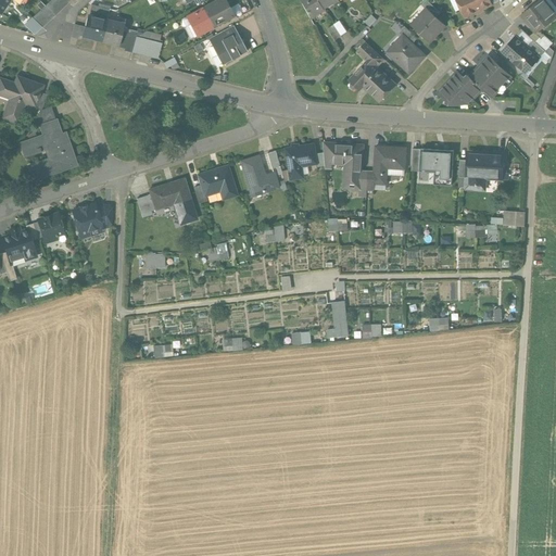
[(51,0),(33,19),(42,28),(72,0),(51,0)]
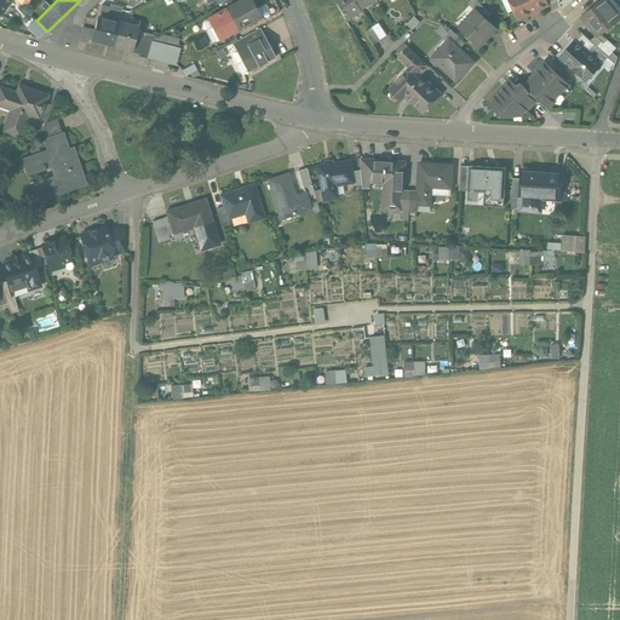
[(213,28),(210,29),(216,41),(237,30),(237,32),(262,19),(251,0),(245,0),(208,18),(213,28)]
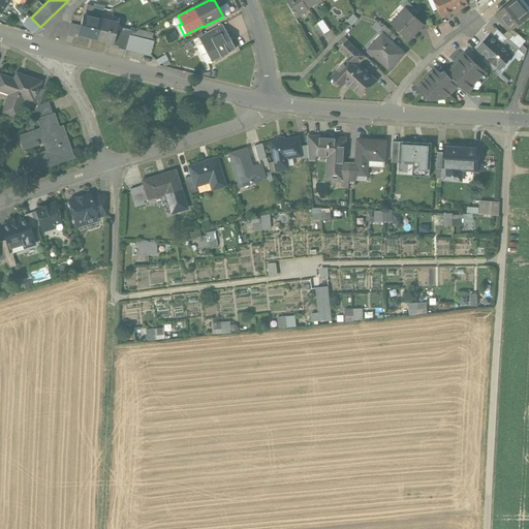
[(303,0),(284,0),(294,18),(309,9),(308,7),(303,0)]
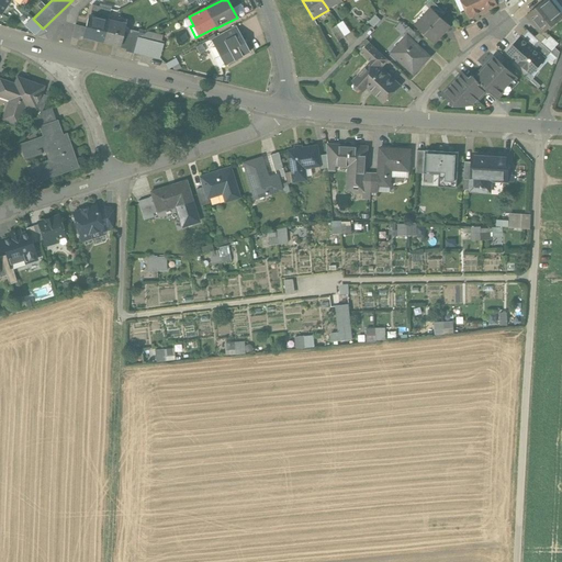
[(430,10),(440,19),(445,13),(430,0),(426,6),(430,10)]
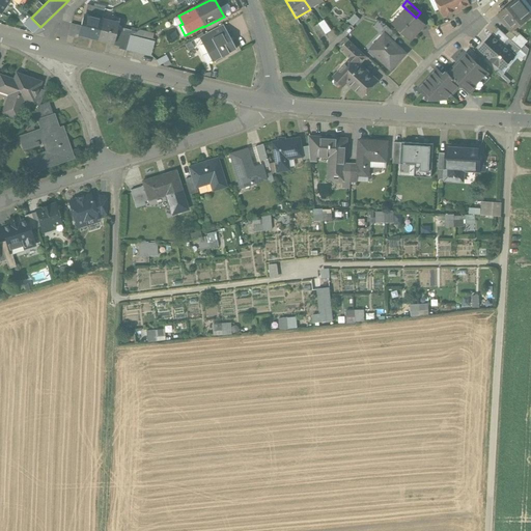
[(466,0),(438,0),(446,17),(469,5),(466,0)]
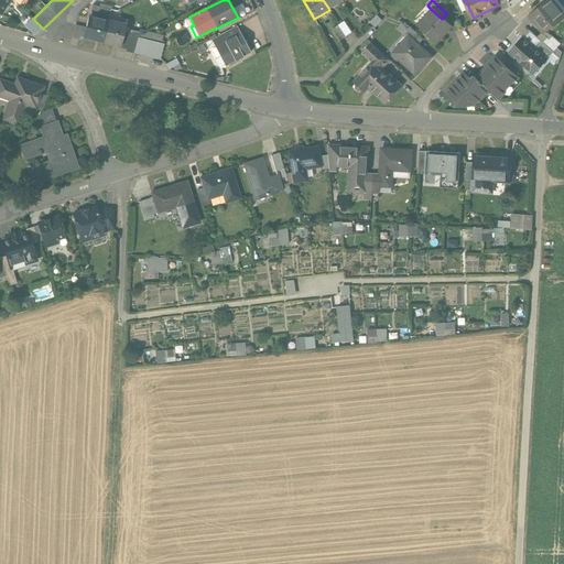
[(544,4),(531,15),(544,32),(561,19),(548,2),(544,4)]
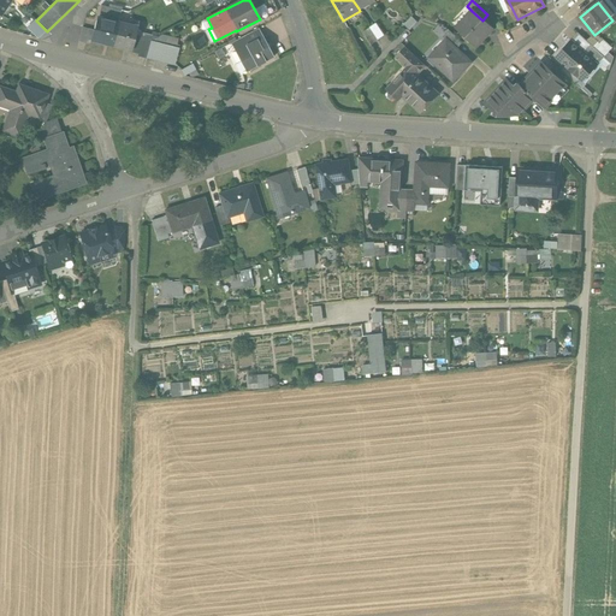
[(92,41),(112,46),(118,23),(122,11),(101,6),(94,31),(92,41)]
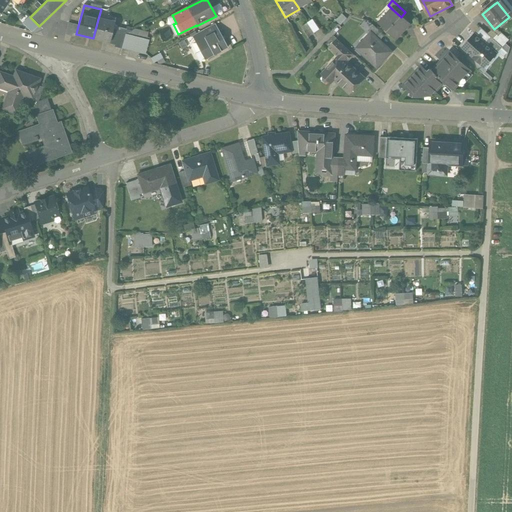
[(381,25),(396,39),(409,24),(401,17),(392,9),(385,17),(387,18),(381,25)]
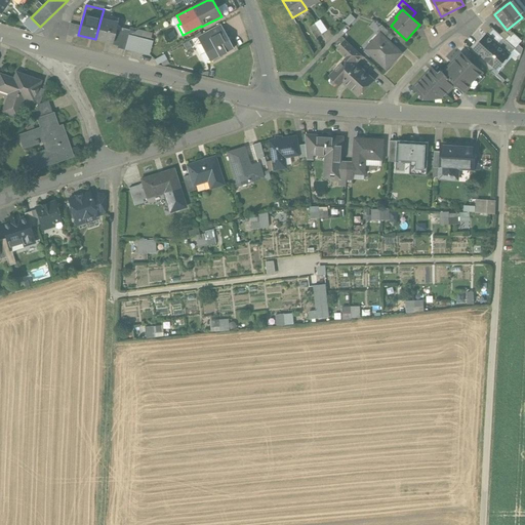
[(351,15),(345,22),(349,26),(356,19),(351,15)]
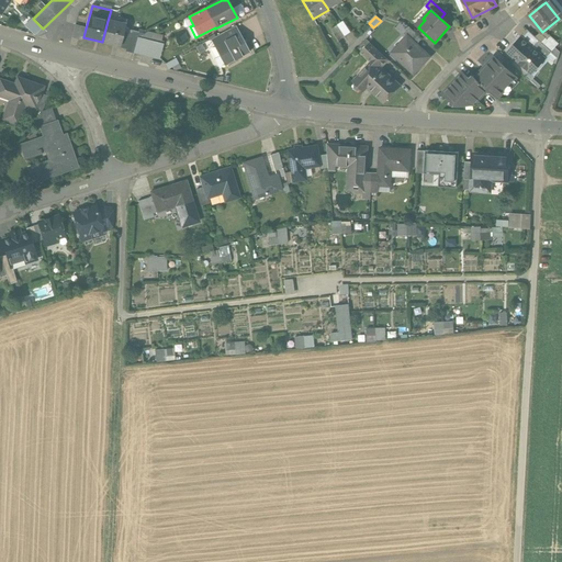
[(108,21),(102,42),(126,48),(130,36),(123,34),(125,25),(108,21)]
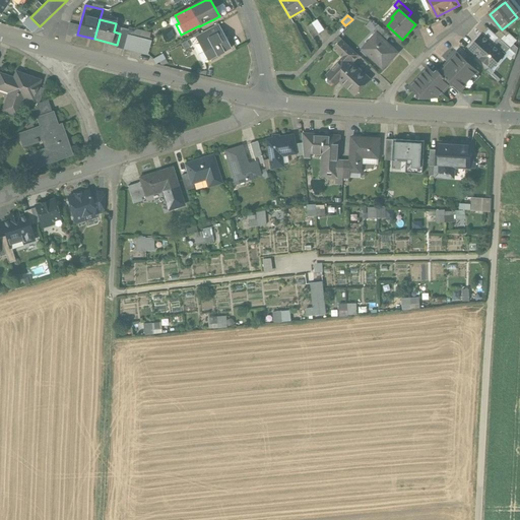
[(317,20),(312,23),(319,34),(324,30),(317,20)]
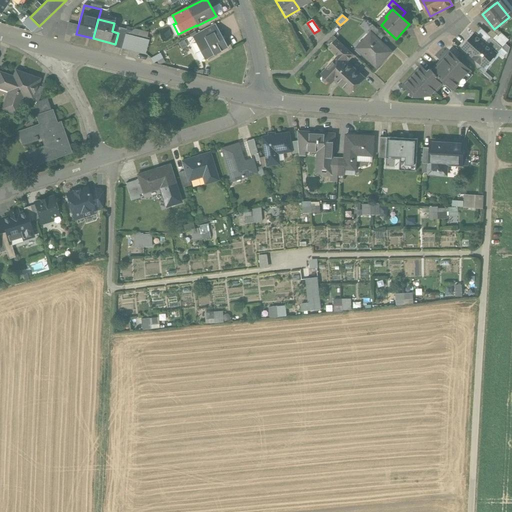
[(307,23),(302,27),(309,37),(314,33),(307,23)]
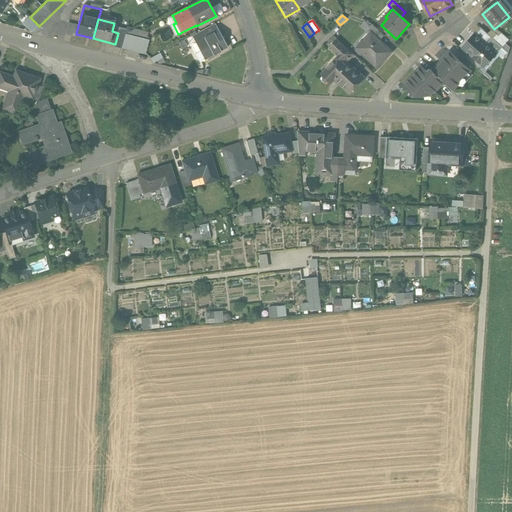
[(72,33),(76,34),(78,26),(68,24),(65,34),(71,36),(72,33)]
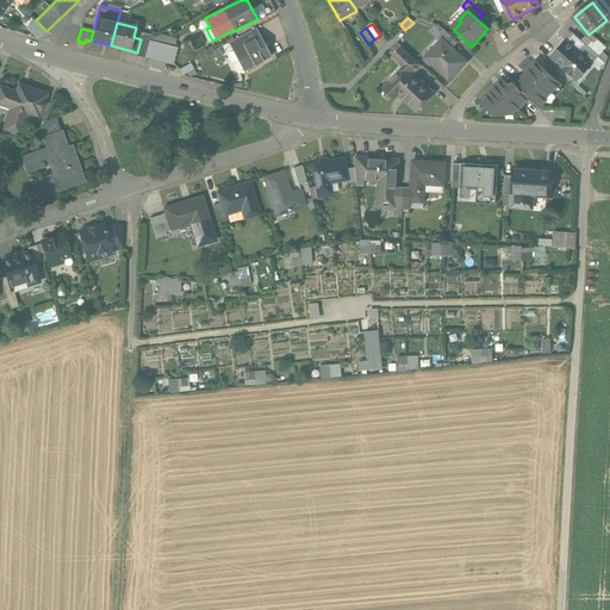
[(231,51),(260,37),(255,29),(228,44),(231,51)]
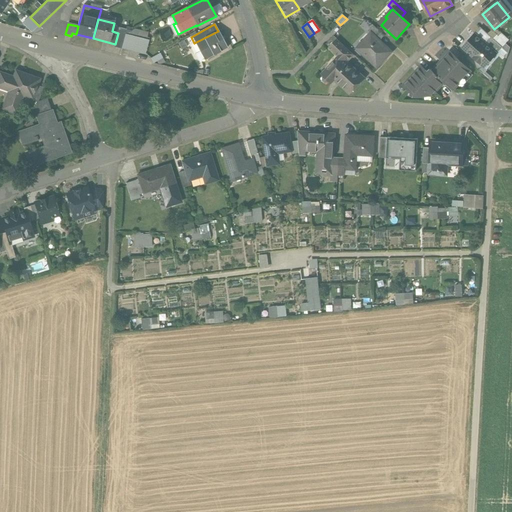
[(368,31),(370,33),(371,33),(378,40),(383,35),(373,25),(368,31)]
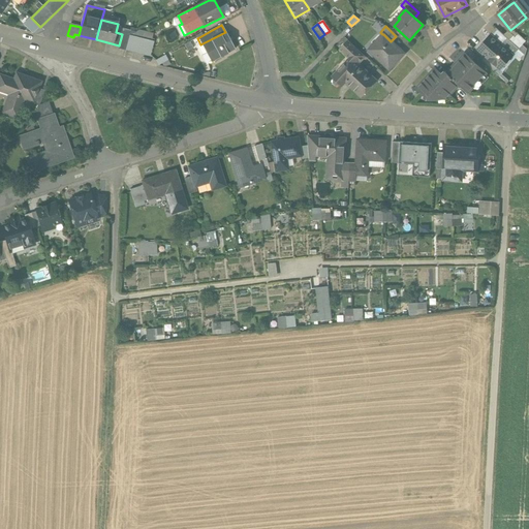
[(150,56),(156,57),(160,33),(156,32),(155,36),(147,34),(146,39),(153,41),(150,56)]
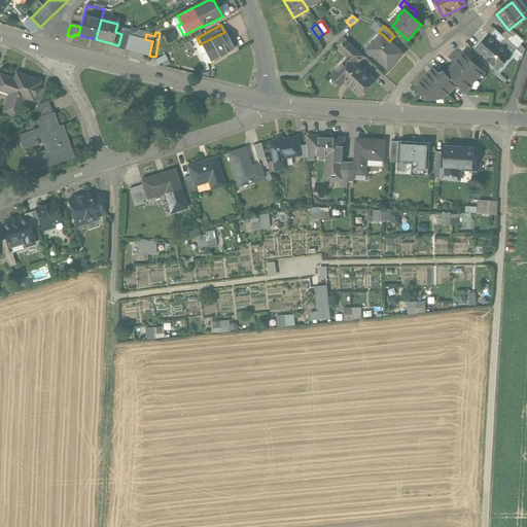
[(200,44),(209,63),(234,49),(224,32),(200,44)]
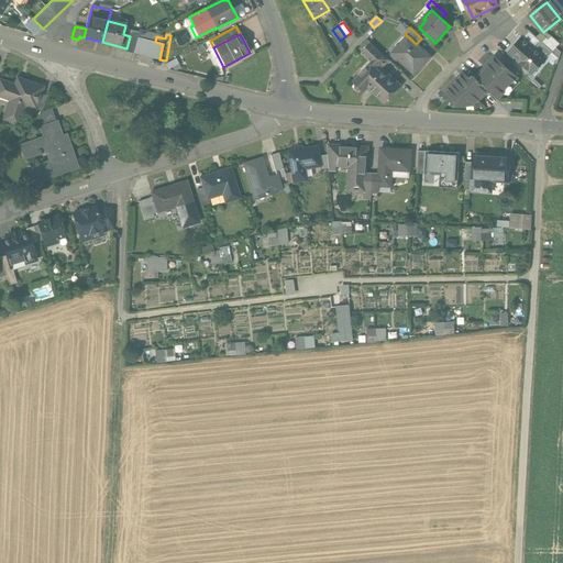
[(155,42),(130,36),(127,48),(127,52),(159,59),(163,44),(155,42)]
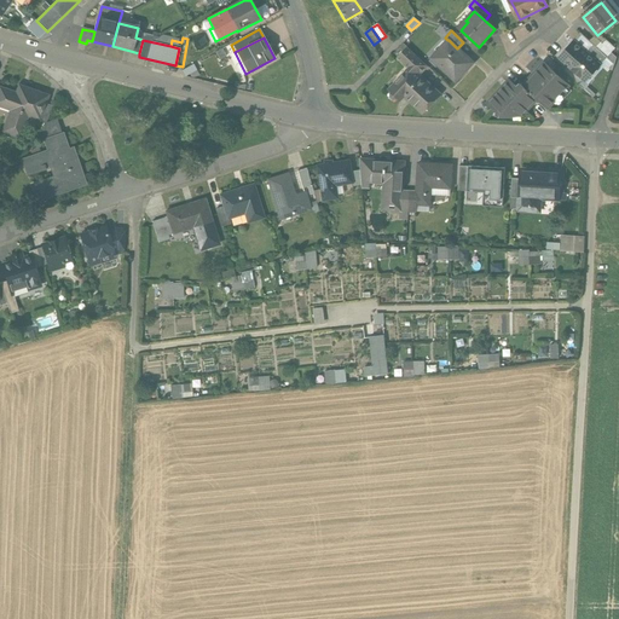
[(431,59),(456,82),(474,63),(457,48),(449,40),(447,40),(431,59)]
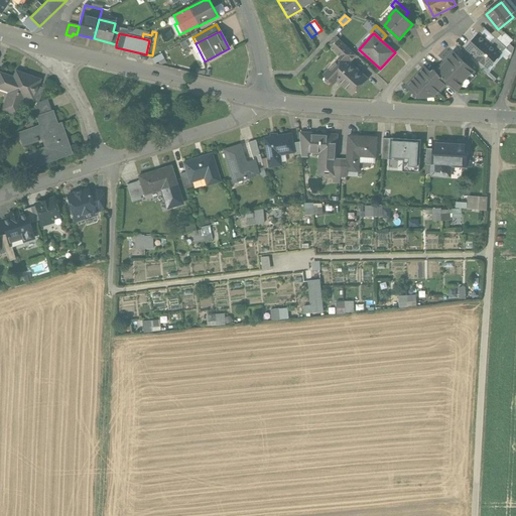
[(491,46),(479,34),(467,48),(487,67),(499,54),(499,53),(491,46)]
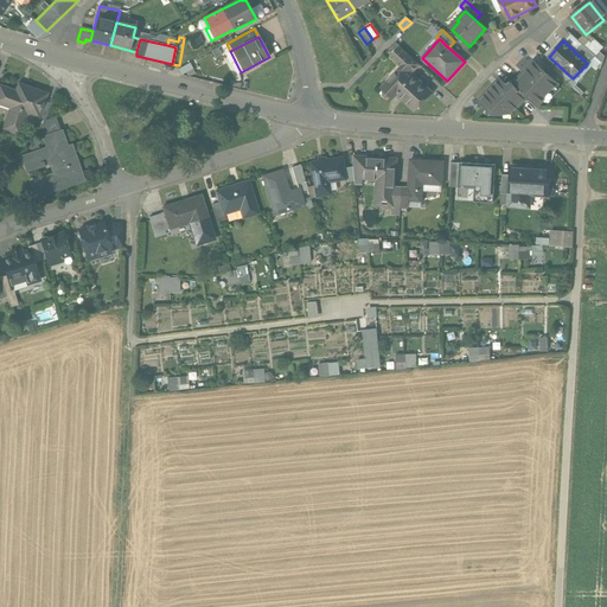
[(585,46),(577,55),(587,63),(587,64),(588,65),(595,57),(585,46)]
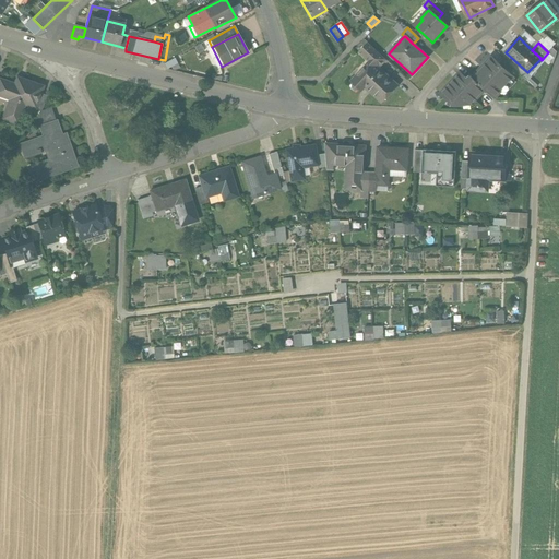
[(368,44),(359,54),(371,64),(377,70),(378,69),(387,60),(368,44)]
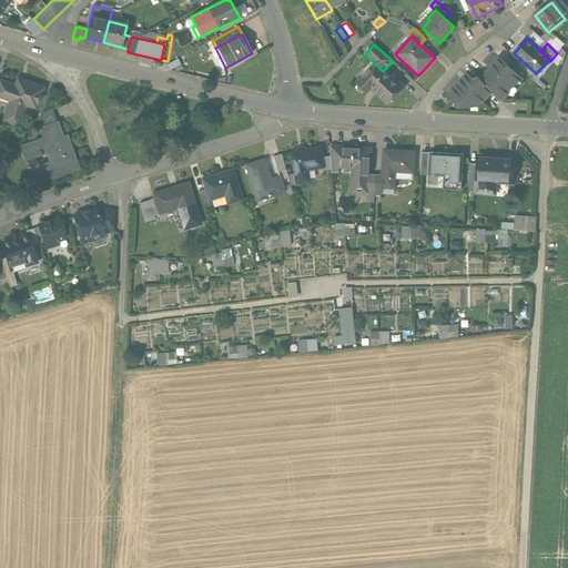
[(208,52),(204,46),(199,49),(202,56),(208,52)]
